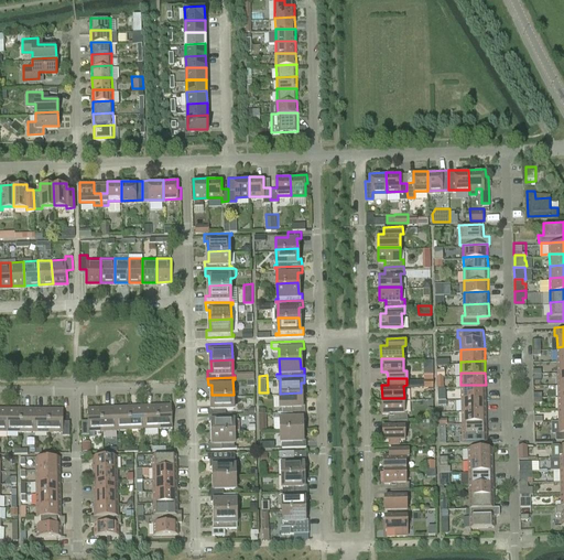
[(486,385),(461,385),(462,397),(486,396),(486,385)]
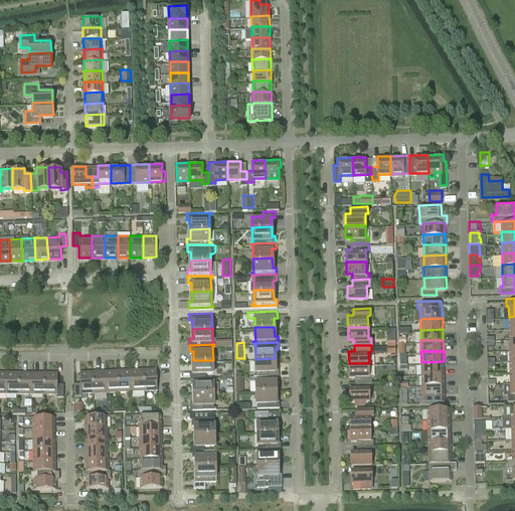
[(275,358),(255,359),(255,373),(253,373),(253,374),(262,374),(279,374),(279,367),(275,367),(275,358)]
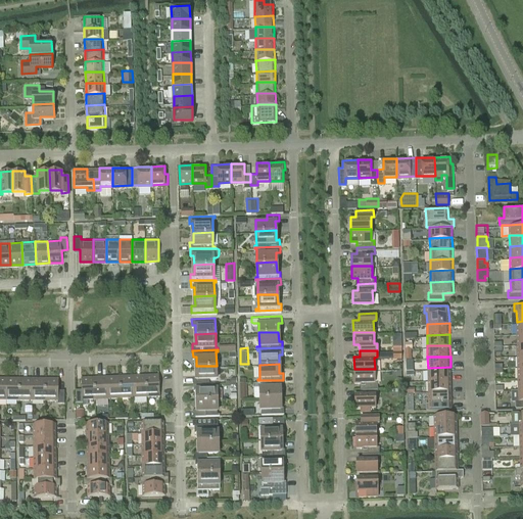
[(217,366),(196,366),(197,375),(193,375),(193,382),(209,381),(209,377),(217,377),(217,366)]
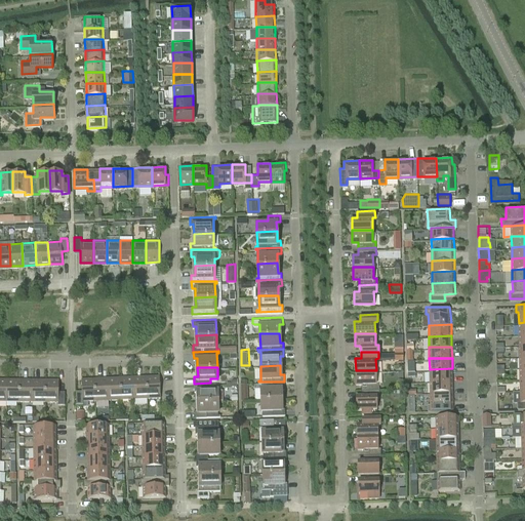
[(452,379),(452,368),(430,369),(430,381),(452,379)]
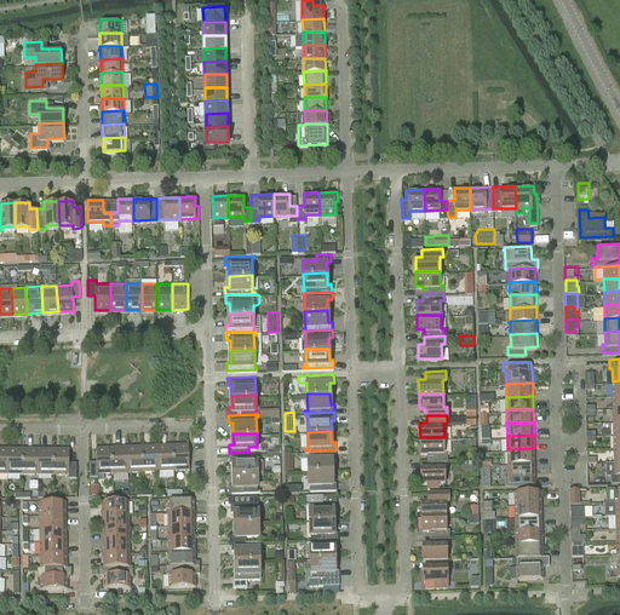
[(445,437),(420,437),(420,452),(426,452),(428,459),(448,459),(448,450),(445,450),(445,437)]
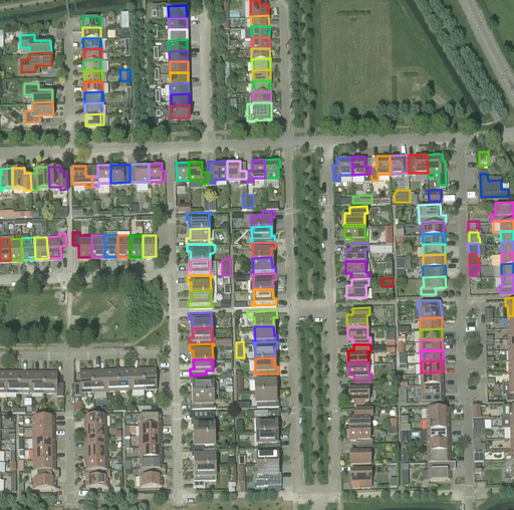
[(144,365),(131,366),(132,388),(144,388),(144,365)]
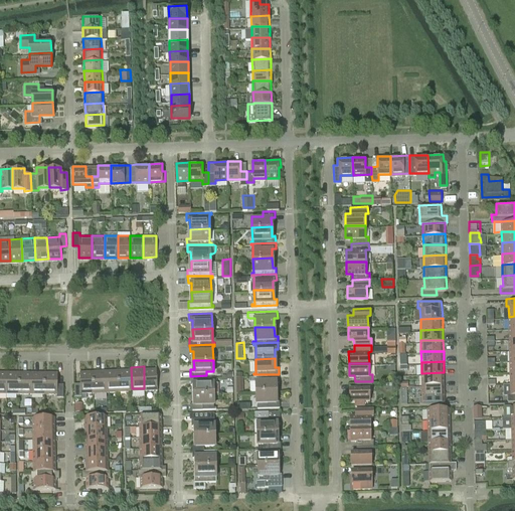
[(157,366),(144,366),(144,388),(157,387),(157,366)]
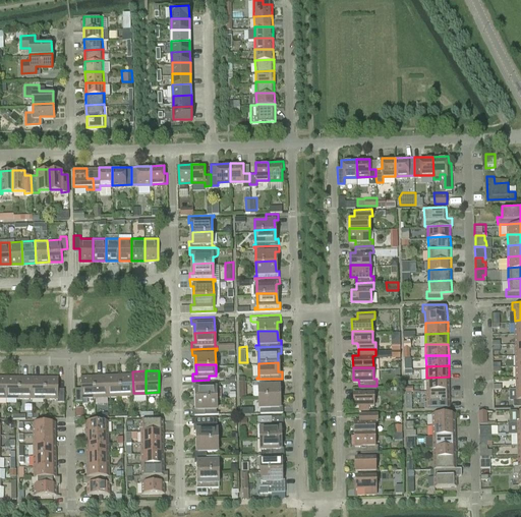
[(120,394),(119,371),(107,372),(108,395),(120,394)]
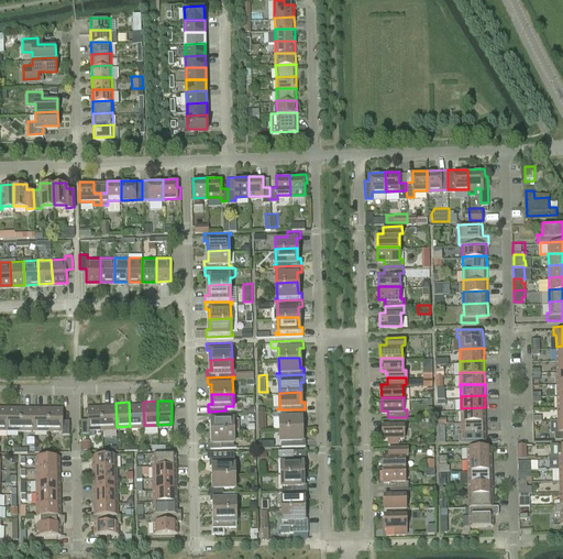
[(143,402),(129,402),(130,426),(144,425),(143,402)]
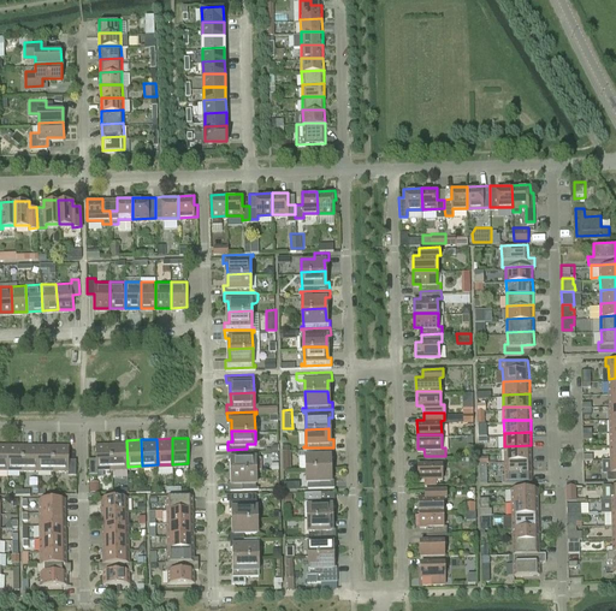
[(112,467),(111,440),(95,442),(96,456),(89,456),(89,472),(98,472),(98,468),(112,467)]
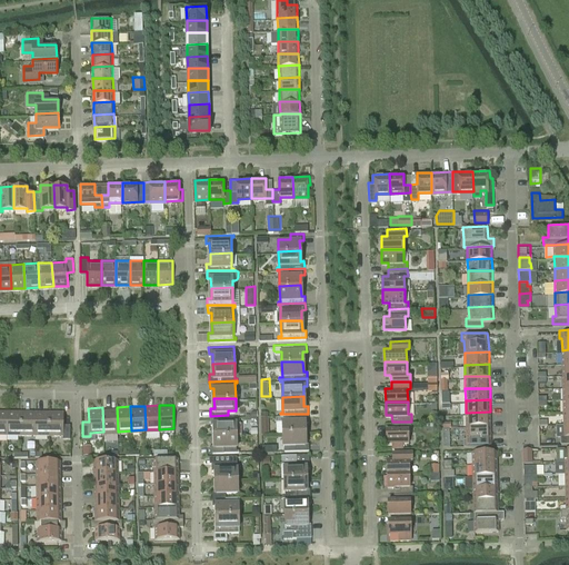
[(118,432),(117,407),(102,407),(103,432),(118,432)]
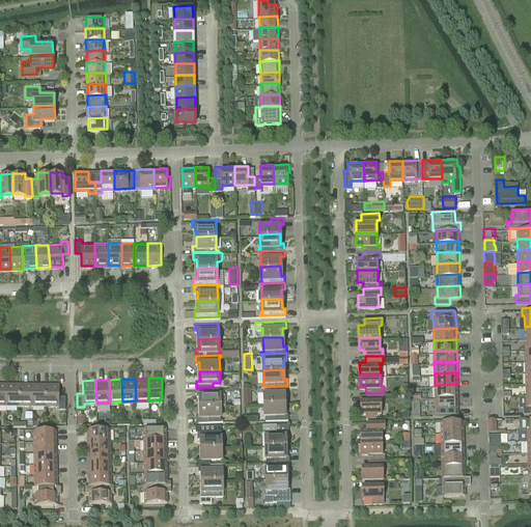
[(6,381),(6,404),(20,404),(20,381),(6,381)]
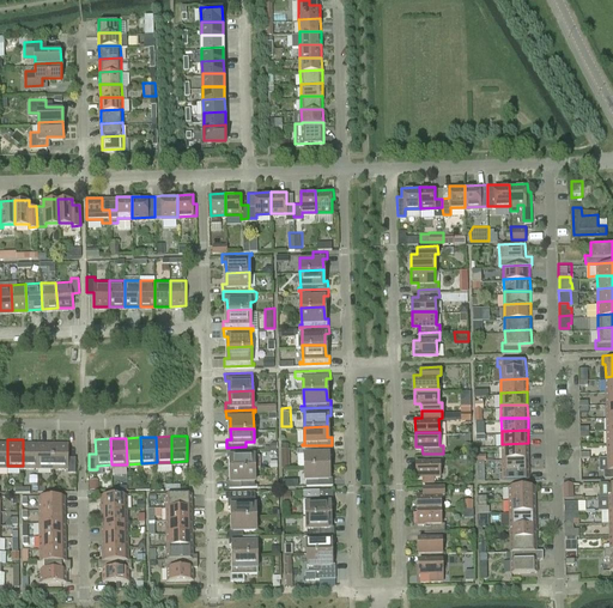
[(38,439),(23,439),(23,466),(37,466),(38,439)]
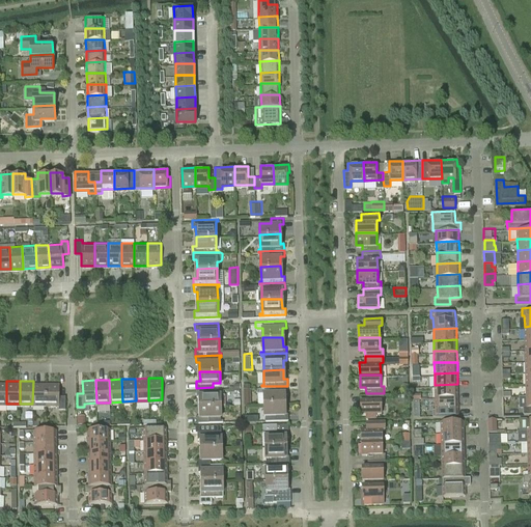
[(33,381),(32,404),(46,404),(46,382),(33,381)]
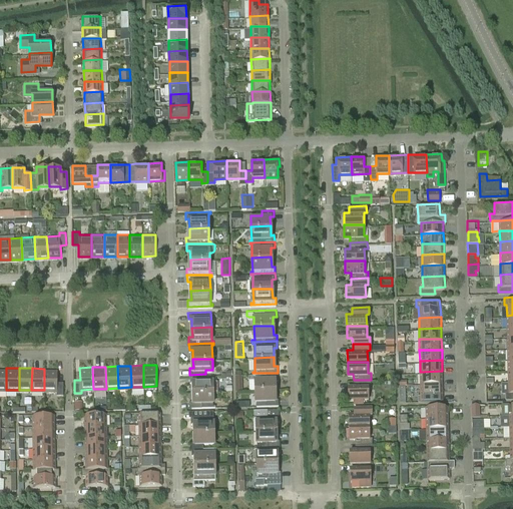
[(57,369),(44,369),(44,390),(56,390),(56,393),(63,393),(63,381),(57,381),(57,369)]
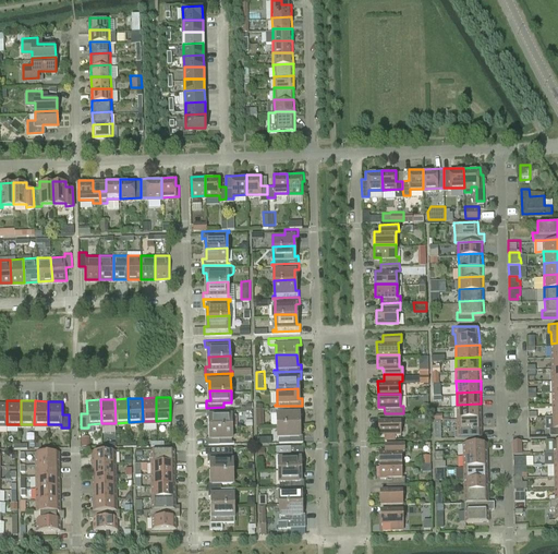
[(481,404),(457,405),(457,417),(481,416),(481,404)]
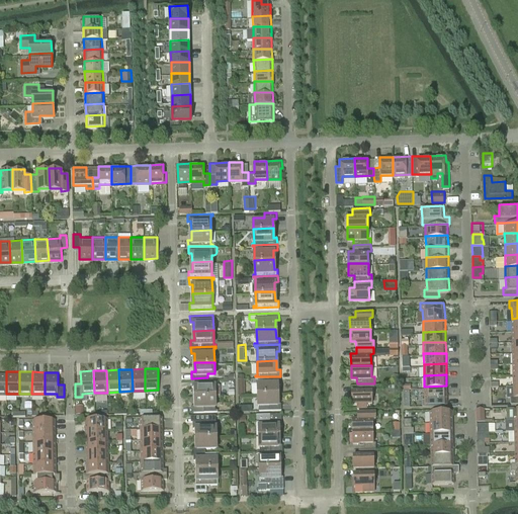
[(280,376),(263,376),(263,381),(257,381),(258,393),(277,392),(277,382),(280,382),(280,376)]
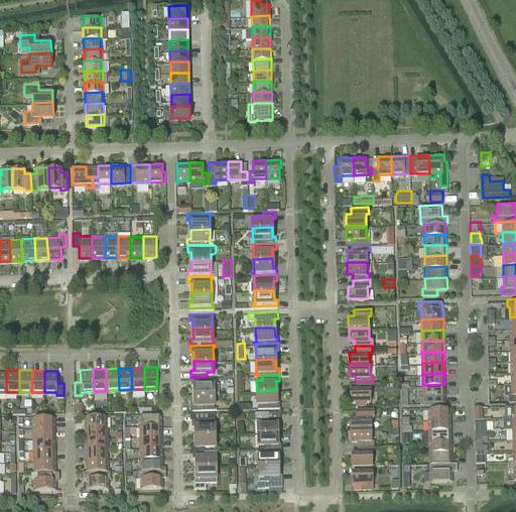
[(207,376),(190,377),(190,383),(195,383),(195,392),(214,392),(214,381),(207,381),(207,376)]
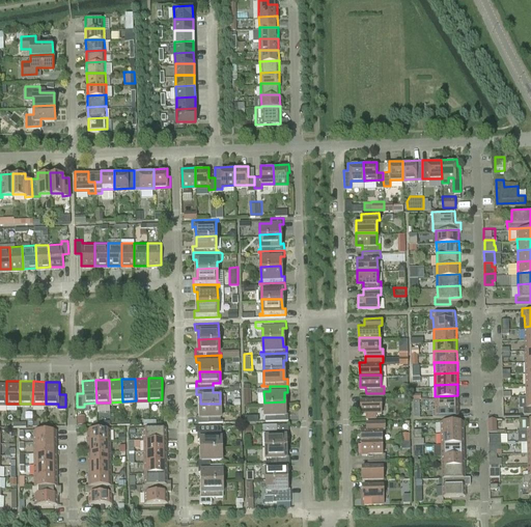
[(384,393),(366,393),(366,399),(360,400),(361,412),(366,412),(366,416),(376,416),(376,412),(382,412),(381,399),(384,399),(384,393)]
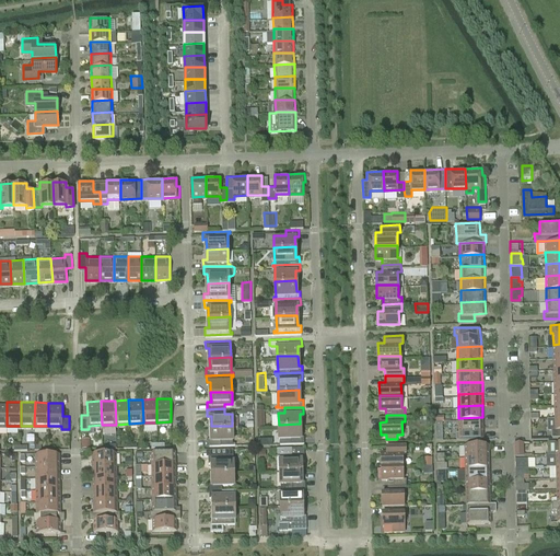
[(482,417),(458,418),(459,429),(456,429),(456,437),(481,437),(481,429),(483,429),(482,417)]
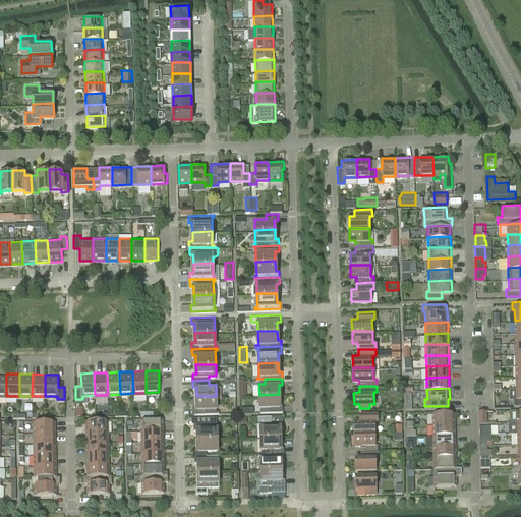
[(279,403),(279,394),(259,395),(259,406),(261,406),(261,410),(283,410),(283,403),(279,403)]
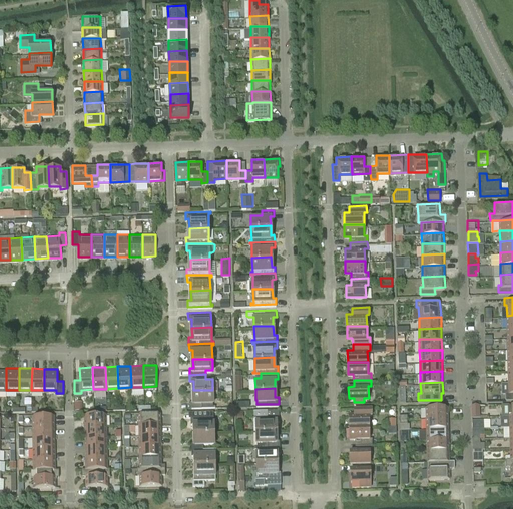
[(212,390),(193,390),(193,400),(190,400),(190,406),(215,405),(215,404),(213,404),(212,390)]
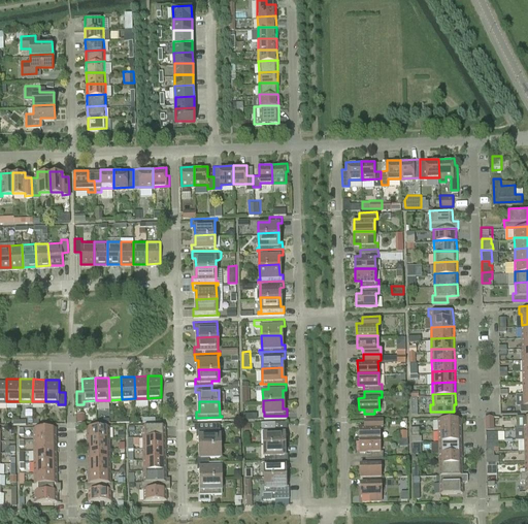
[(493,415),(485,415),(486,427),(493,427),(493,421),(499,421),(499,415),(493,415)]
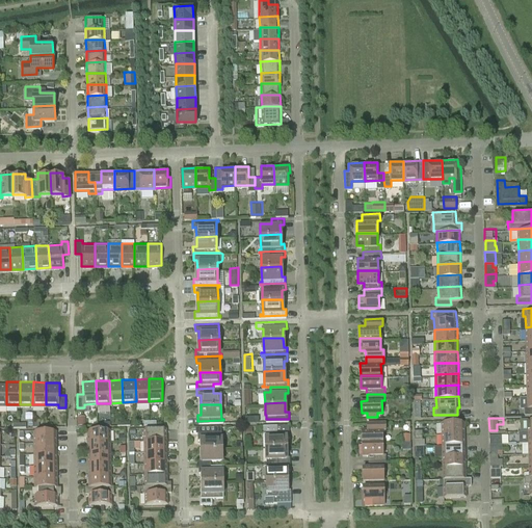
[(442,431),(464,431),(464,420),(442,420),(442,431)]
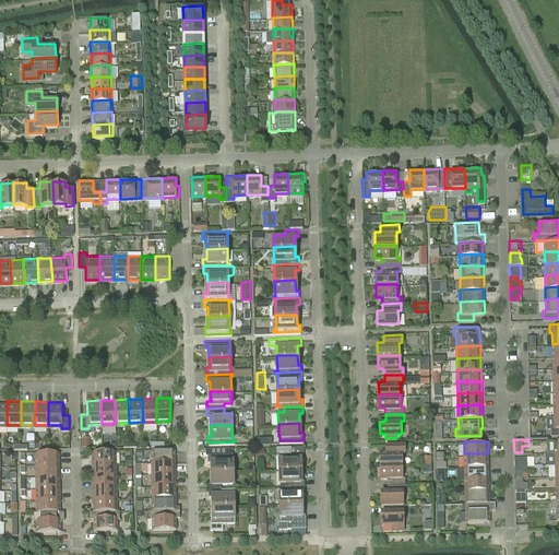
[(380,463),(402,463),(402,451),(405,451),(405,443),(385,444),(387,450),(380,451),(380,463)]
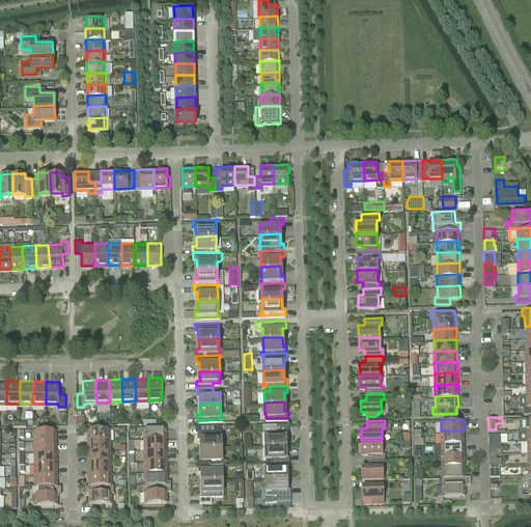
[(266,445),(285,444),(285,435),(288,435),(288,422),(256,423),(256,426),(262,426),(262,431),(266,431),(266,445)]
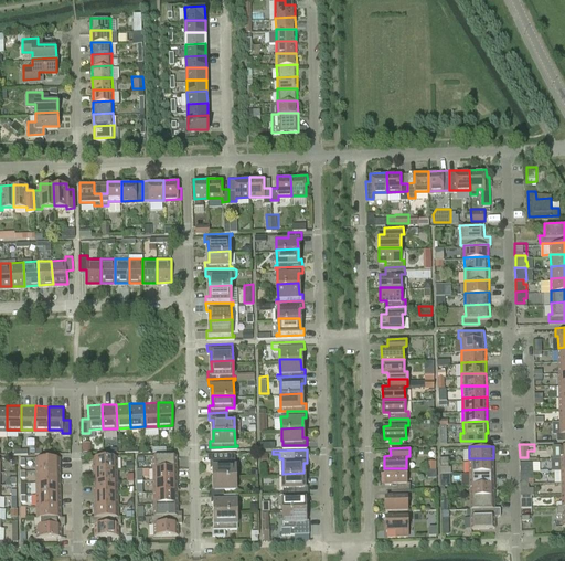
[(214,475),(236,475),(235,451),(210,452),(210,465),(214,465),(214,475)]
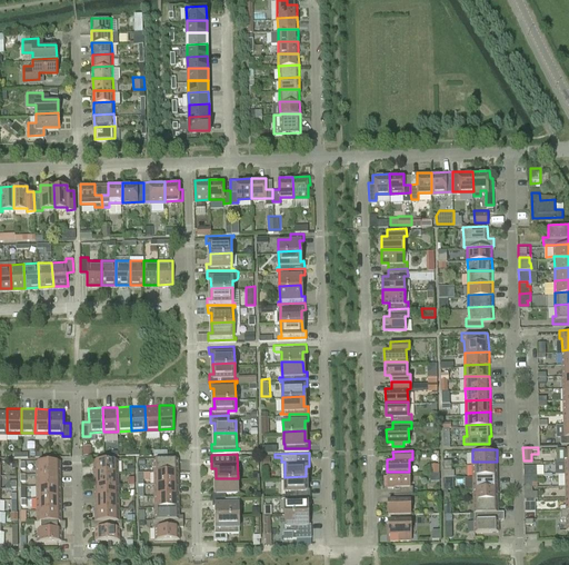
[(153,469),(178,468),(178,456),(153,456),(153,469)]
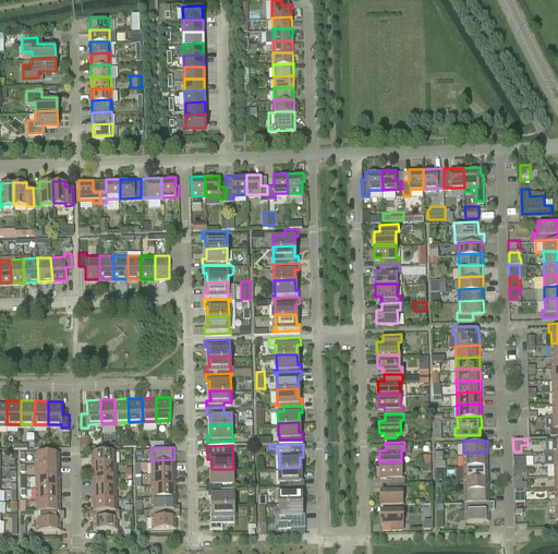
[(92,461),(116,460),(116,448),(92,449),(92,461)]
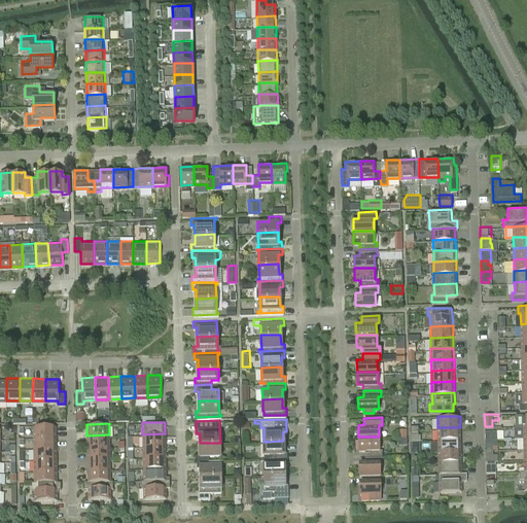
[(33,437),(56,436),(56,424),(33,425),(33,437)]
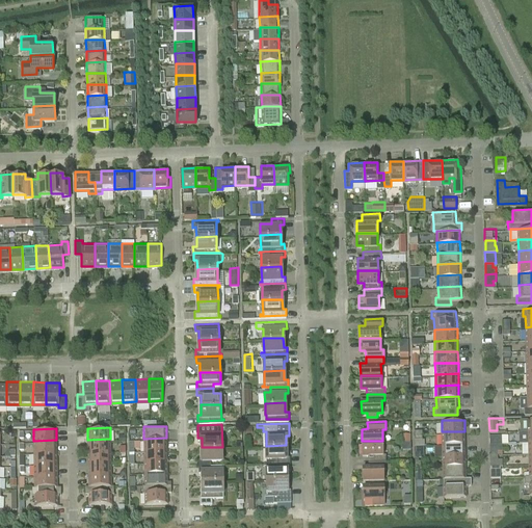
[(464,431),(442,431),(443,443),(464,442),(464,431)]
